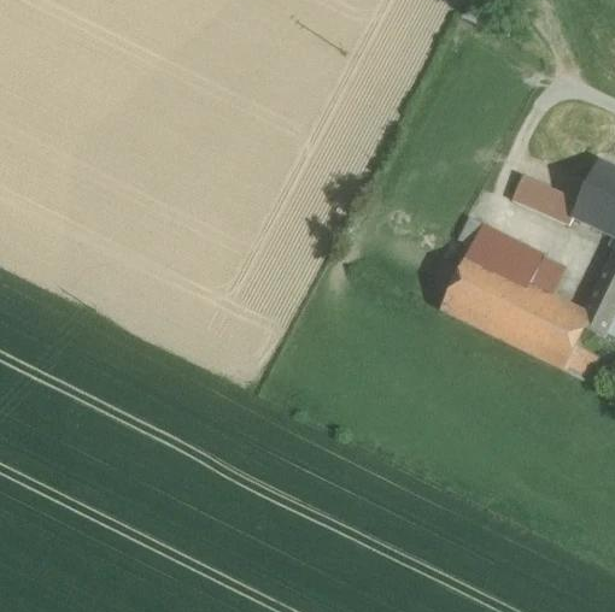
[(614,166),(598,158),(577,202),(570,216),(614,237),(614,166)]
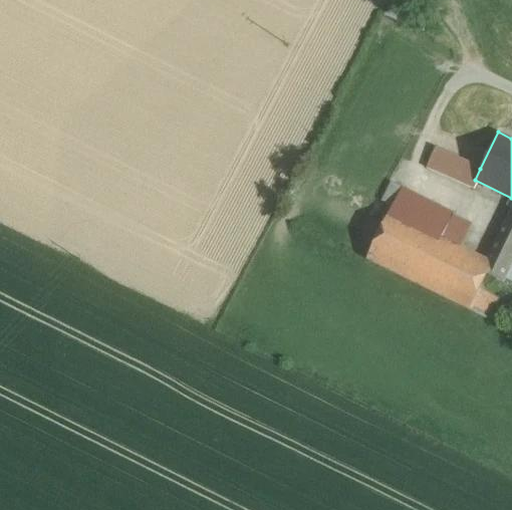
[(480,169),(434,148),(426,166),(472,187),(475,180),(480,169)]
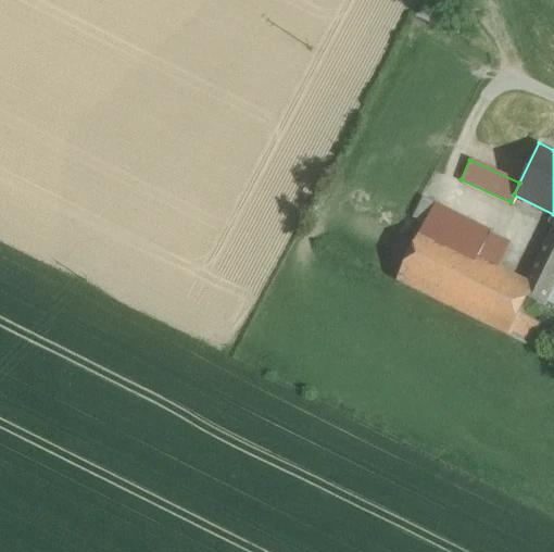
[(422,195),(411,215),(424,222),(435,201),(422,195)]
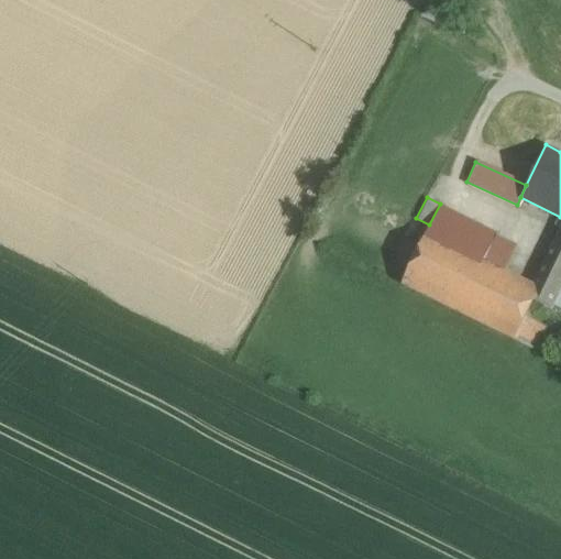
[(496,231),(440,204),(429,225),(426,231),(482,259),(493,236),(496,231)]
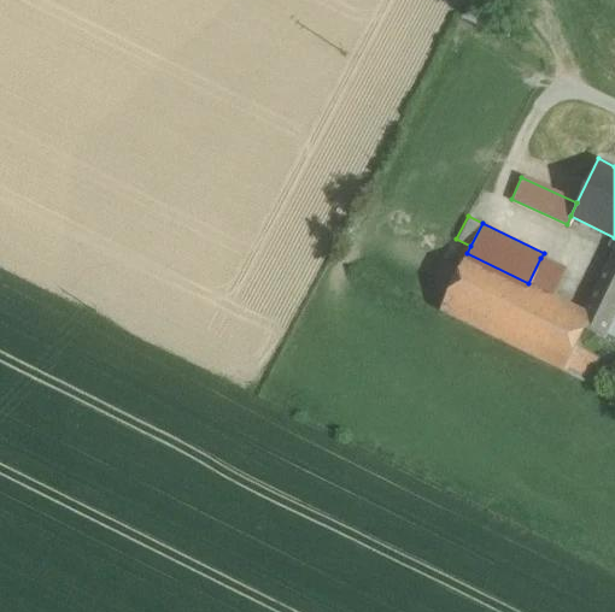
[(614,309),(614,242),(583,310),(590,313),(584,327),(602,335),(614,309)]
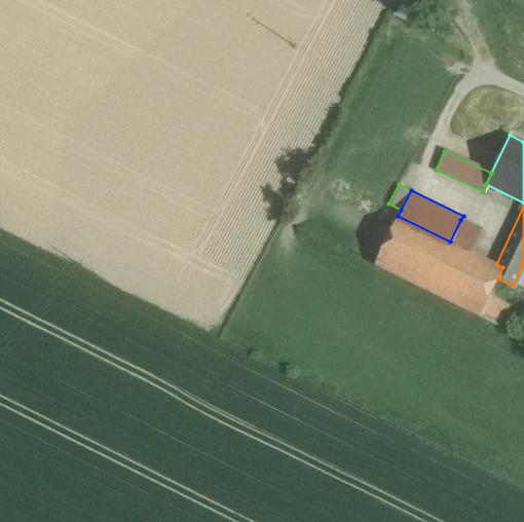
[(450,241),(398,216),(374,264),(479,315),(490,293),(497,278),(502,267),(496,264),(470,251),(450,241)]
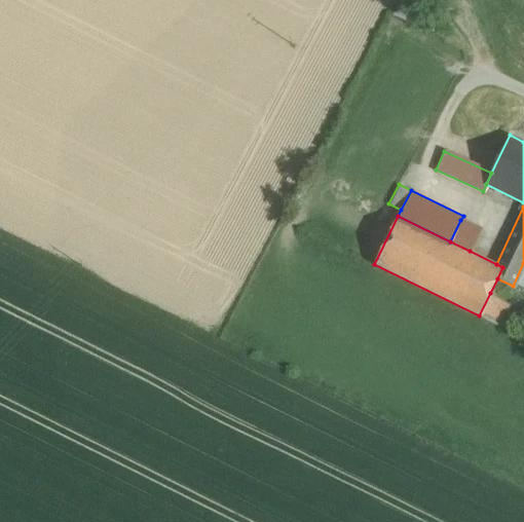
[(480,229),(460,220),(450,241),(470,251),(480,229)]
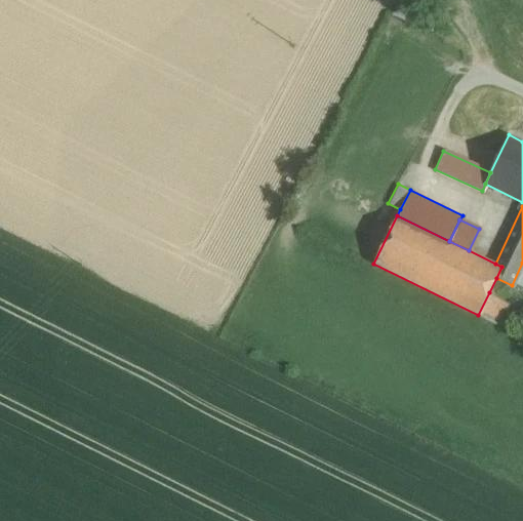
[(498,243),(478,234),(471,248),(491,258),(498,243)]
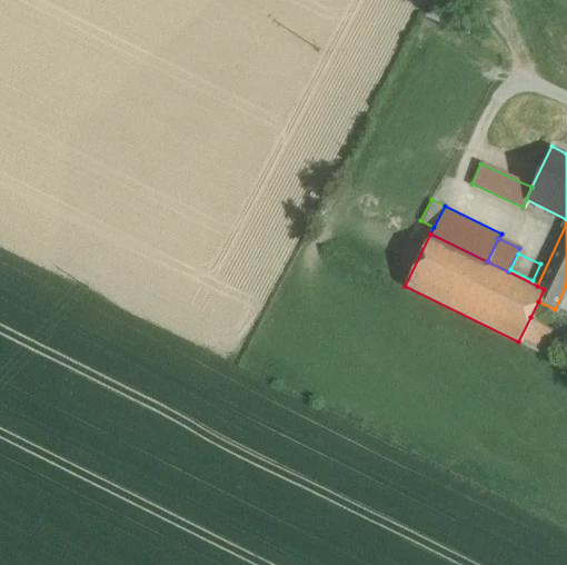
[(550,327),(530,317),(518,342),(538,352),(550,327)]
